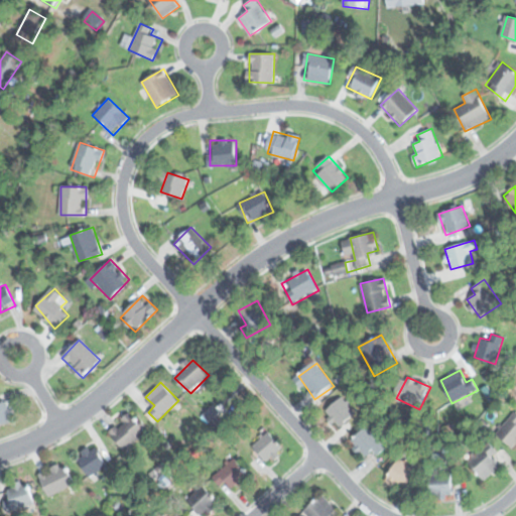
[(0,424),(12,422),(7,397),(0,398),(0,424)]
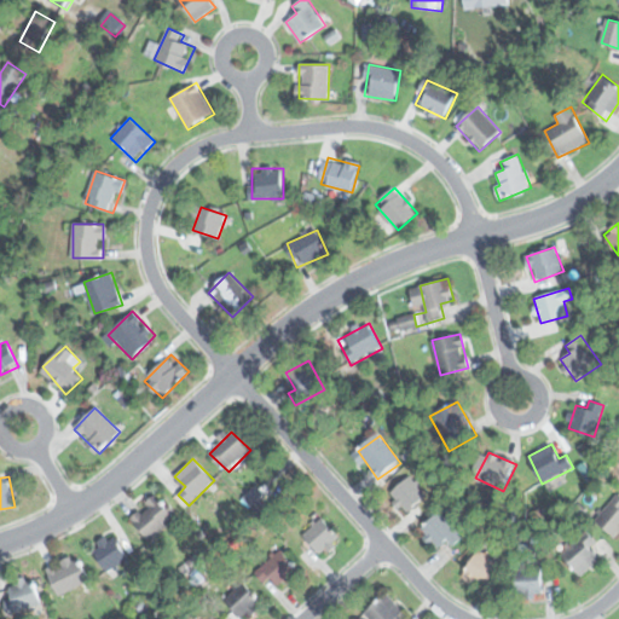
[(391,495),(409,514),(428,495),(410,476),(391,495)]
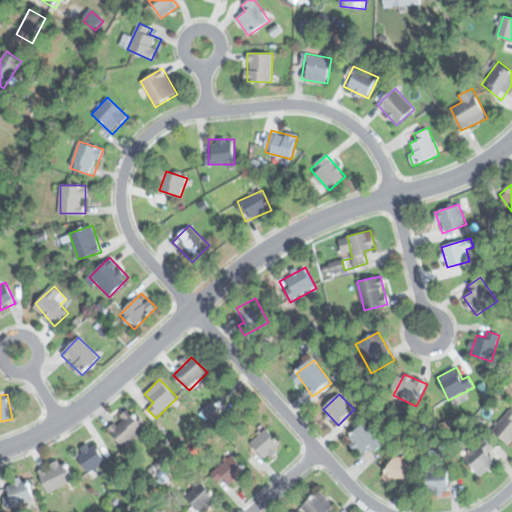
[(511,410),(493,426),(509,447),(511,444),(511,410)]
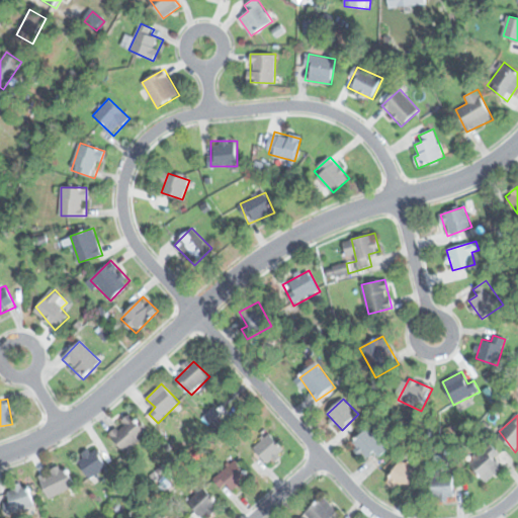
[(124,452),(148,436),(133,416),(110,431),(124,452)]
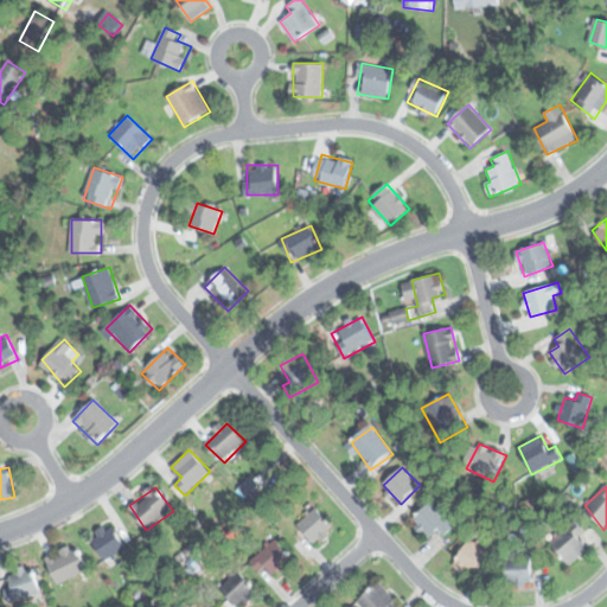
[(427,541),(439,531),(443,537),(454,529),(434,502),(410,519),(427,541)]
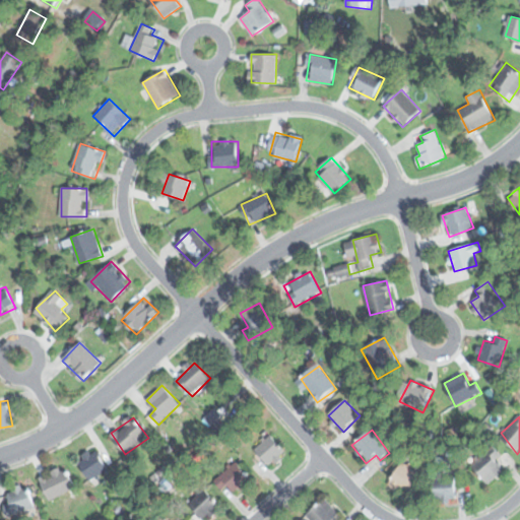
[(271,467),(286,452),(269,436),(254,451),(271,467)]
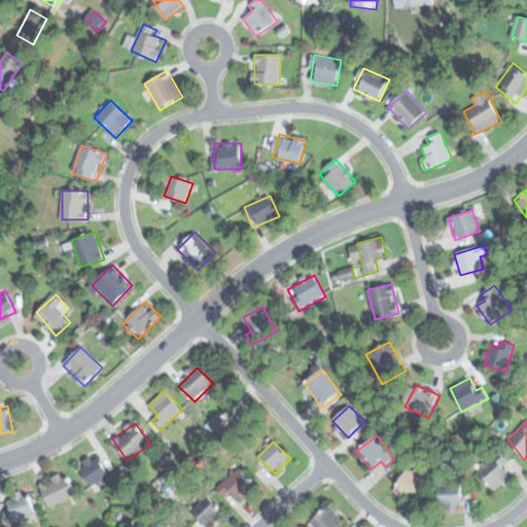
[(109,476),(97,454),(78,464),(91,487),(109,476)]
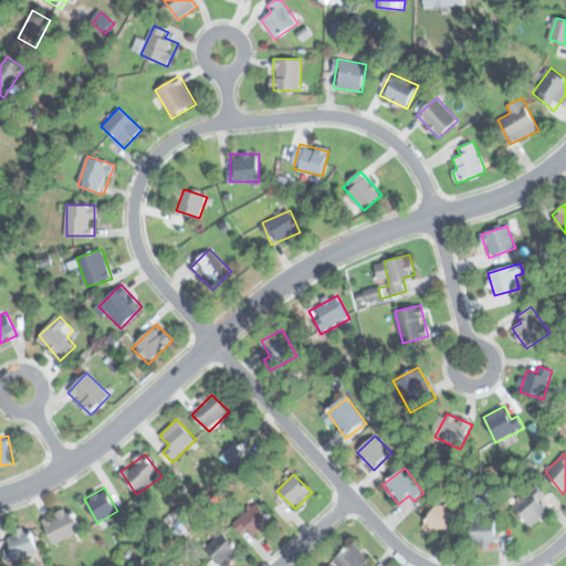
[(549,512),(531,490),(512,505),(531,527),(549,512)]
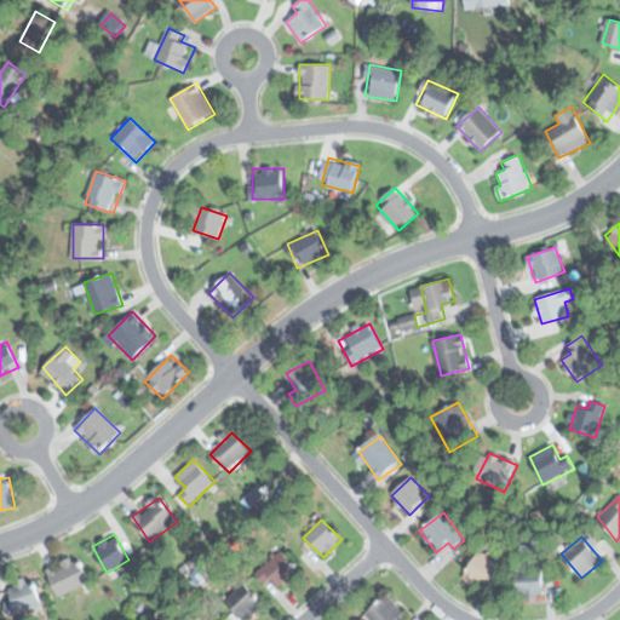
[(275,590),(299,574),(285,551),(260,567),(275,590)]
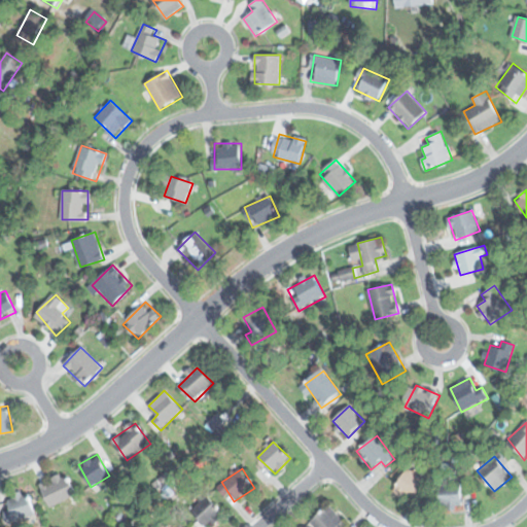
[(393,491),(412,504),(427,481),(409,468),(393,491)]
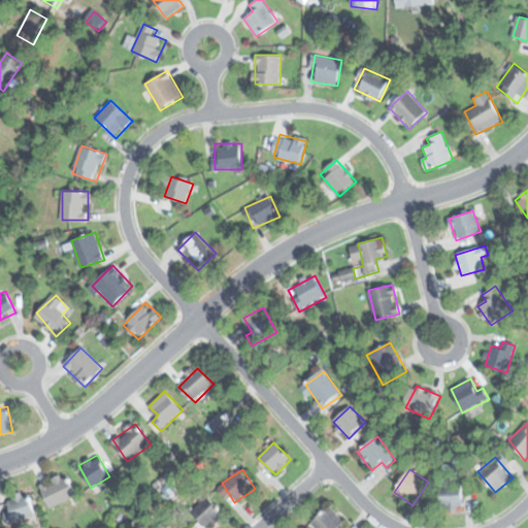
[(40,483),(48,507),(75,497),(67,473),(40,483)]
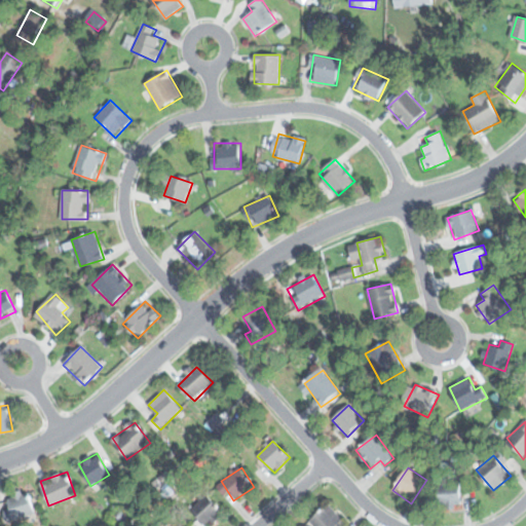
[(439,483),(439,506),(461,506),(461,483),(439,483)]
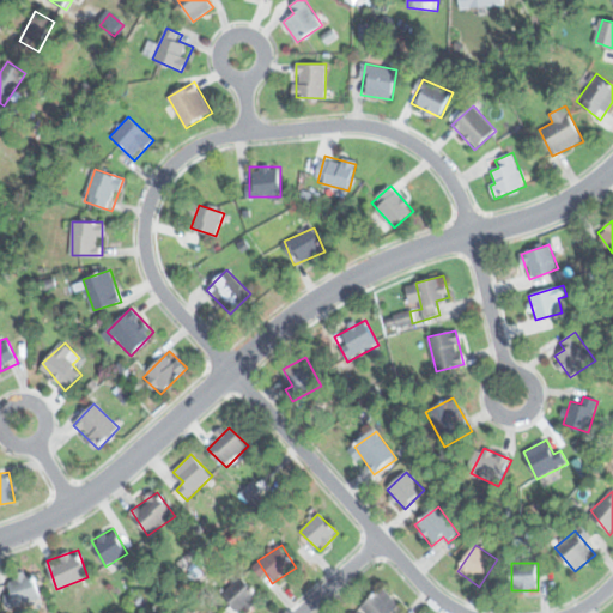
[(1,593),(7,608),(40,596),(32,575),(13,582),(14,588),(1,593)]
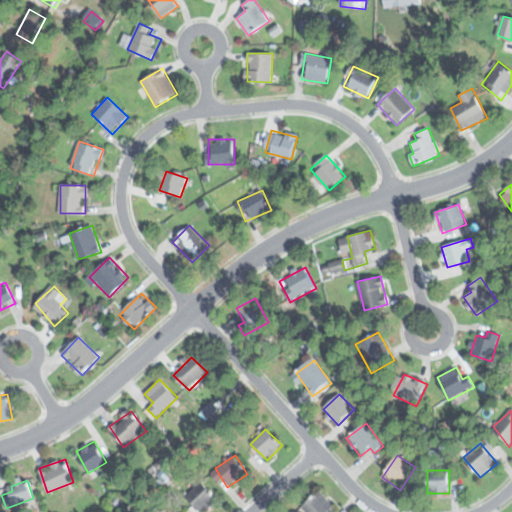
[(202,511),(216,499),(200,482),(186,496),(200,511),(202,511)]
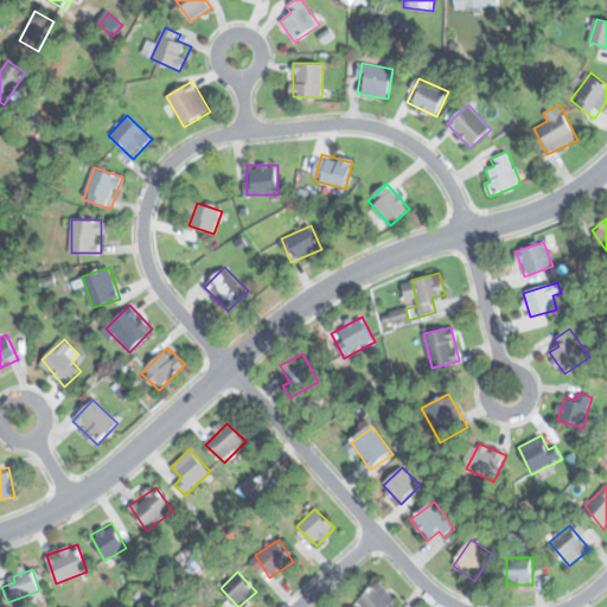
[(357,604),(360,606),(401,606),(402,606),(378,583),(357,604)]
